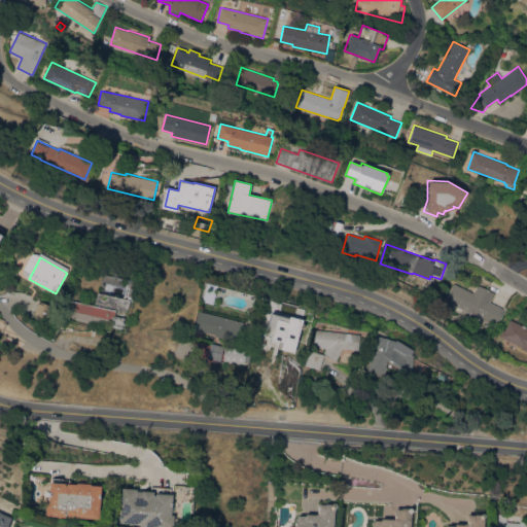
[(133,297),(132,302),(131,301),(128,312),(116,310),(115,315),(125,317),(123,328),(110,326),(110,324),(92,320),(91,322),(75,319),(75,318),(68,316),(71,301),(95,306),(98,292),(124,297),(128,278),(136,280),(135,286),(136,286),(133,297)]
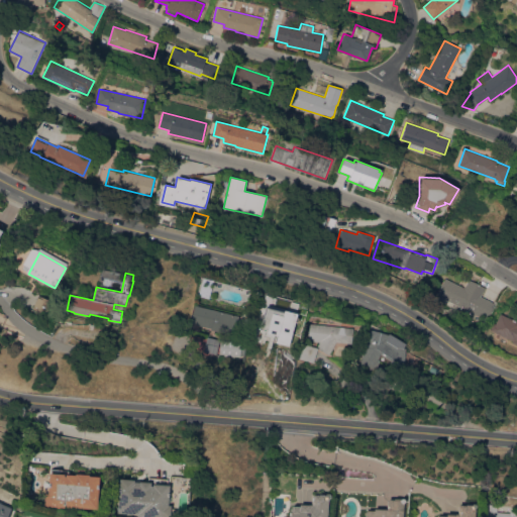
[(203,276),(214,279),(209,298),(199,295),(203,276)]
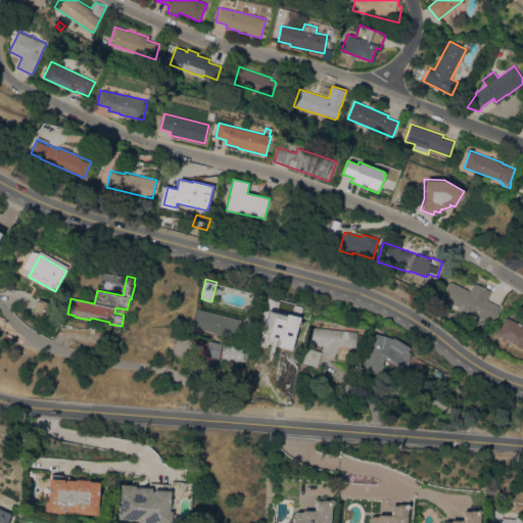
[(441,298),(449,281),(469,291),(474,282),(490,290),(486,299),(501,306),(492,323),(441,298)]
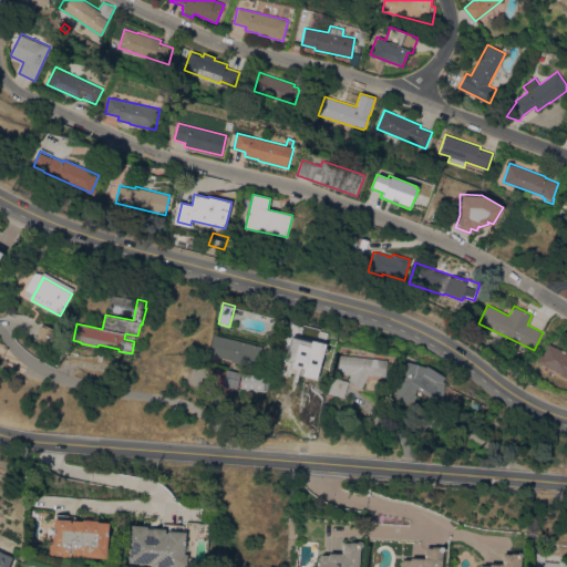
[(54,329),(53,331),(55,332),(51,344),(37,339),(42,323),(54,329)]
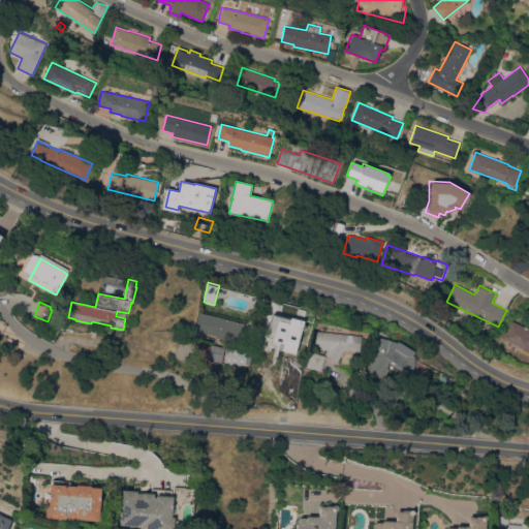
[(245,323),(240,343),(216,337),(216,336),(194,331),(199,312),(245,323)]
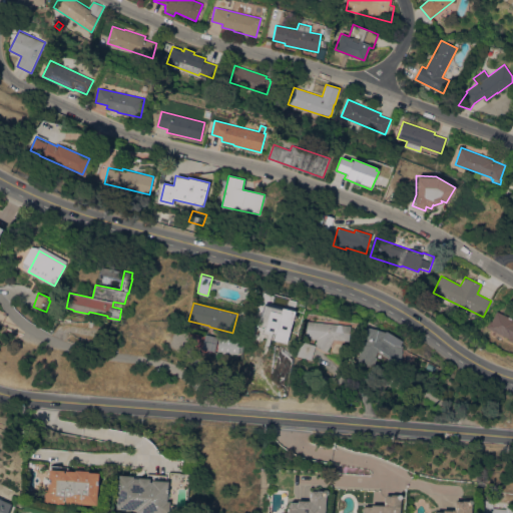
[(285,343),(292,310),(260,303),(253,330),(271,334),(270,339),(285,343)]
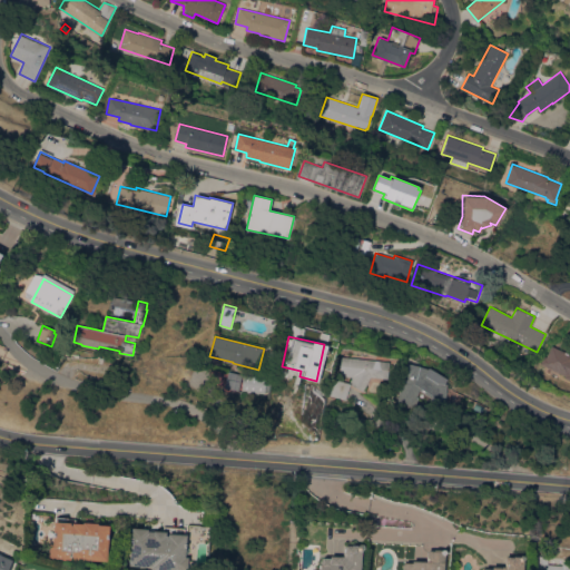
[(569,354),(569,380),(564,377),(564,375),(540,363),(543,356),(546,357),(551,345),(569,354)]
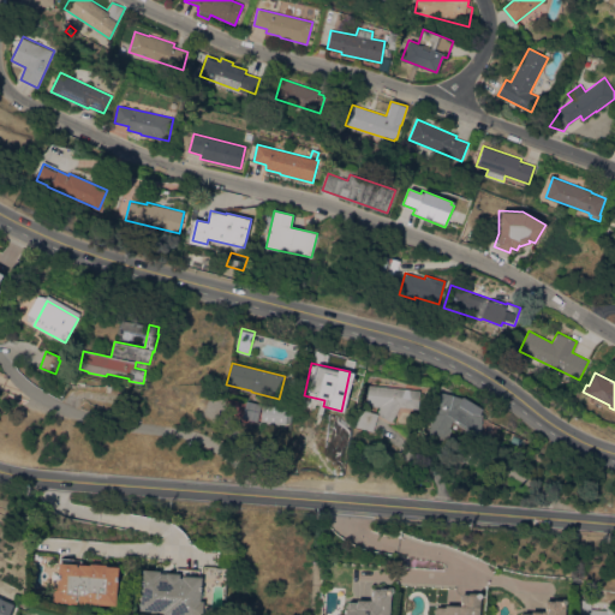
[(370,405),(370,402),(366,402),(369,384),(419,390),(418,408),(400,406),(392,422),(380,415),(380,412),(378,412),(380,406),(370,405)]
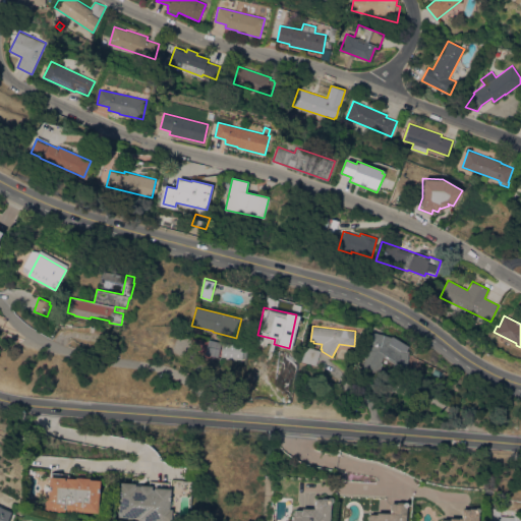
[(371,332),(391,337),(408,347),(406,350),(408,350),(407,367),(394,366),(394,363),(383,356),(382,361),(383,362),(380,371),(361,369),(361,368),(371,332)]
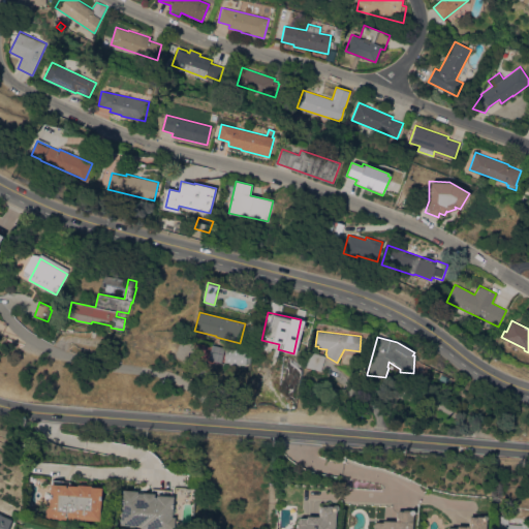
[(212,344),(224,347),(220,367),(207,364),(208,362),(212,344)]
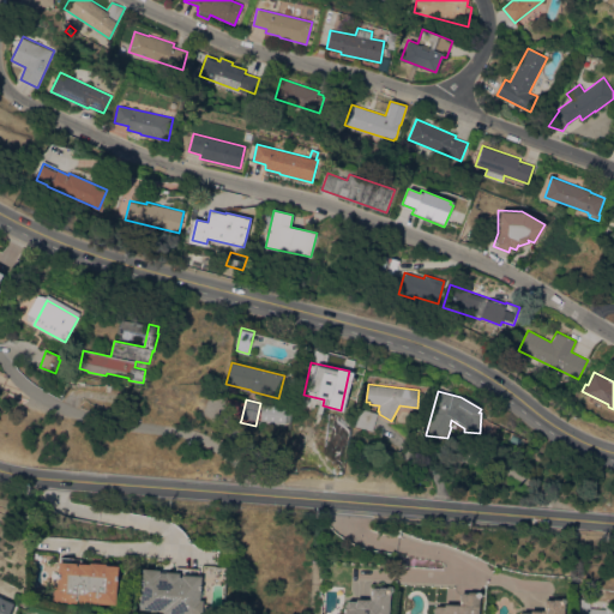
[(260,421),(262,404),(287,407),(286,423),(260,421)]
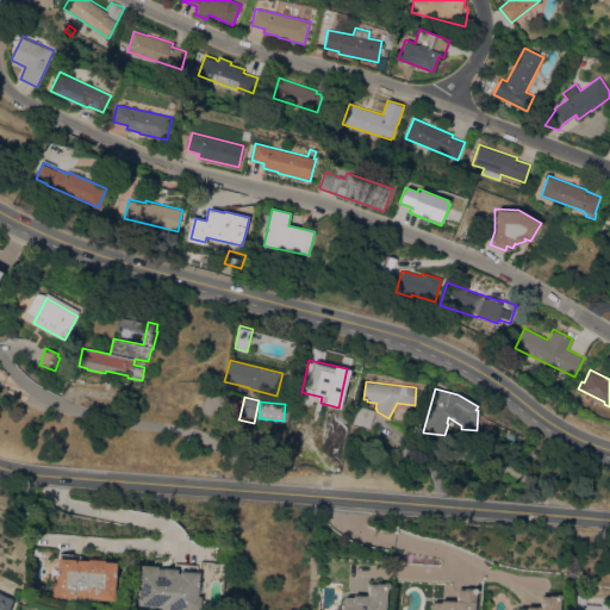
[(352,422),(356,405),(374,410),(369,428),(352,422)]
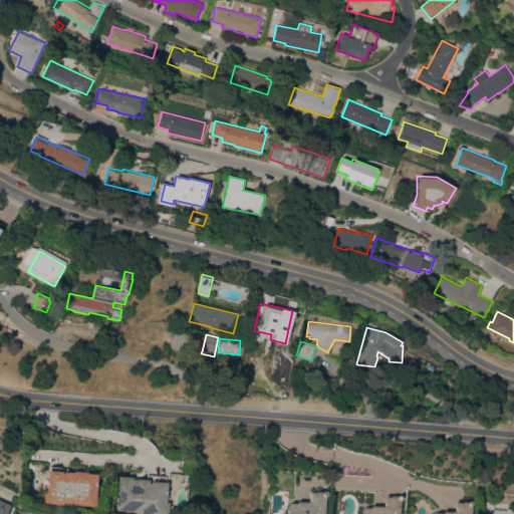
[(427,368),(429,363),(436,366),(434,371),(430,369),(427,368)]
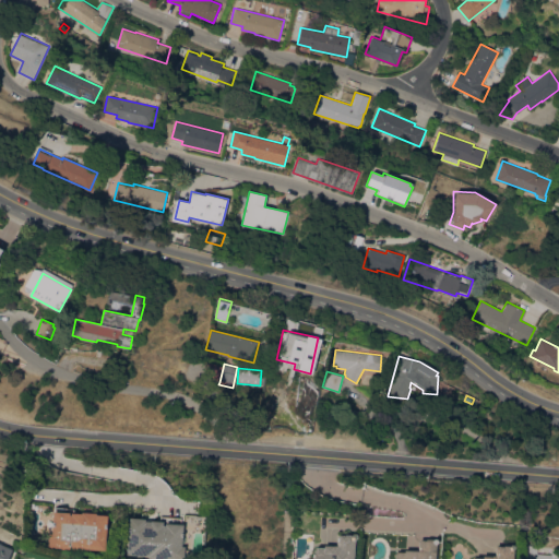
[(104,550),(82,548),(82,549),(75,549),(75,550),(47,548),(48,533),(50,533),(52,511),(68,512),(68,514),(70,514),(70,512),(80,513),(80,512),(94,513),(94,514),(106,515),(104,550)]
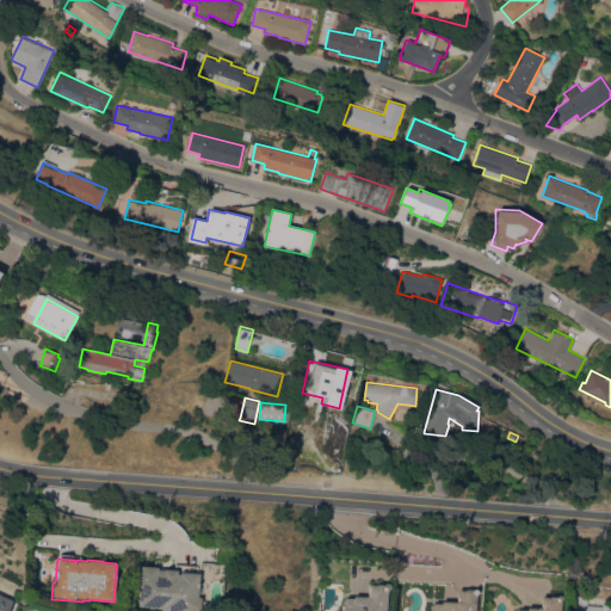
[(141,566),(158,567),(158,569),(164,569),(164,568),(177,569),(177,573),(179,573),(179,572),(199,573),(198,597),(201,597),(199,610),(166,610),(160,609),(161,606),(137,605),(141,566)]
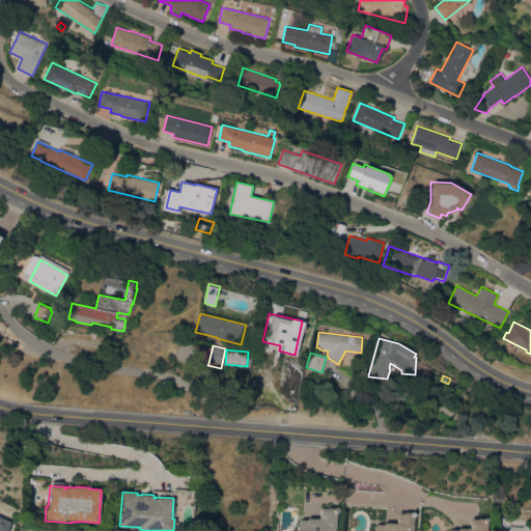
[(298,530),(299,522),(300,522),(300,520),(307,520),(307,518),(316,519),(316,518),(320,518),(322,508),(328,508),(328,507),(333,508),(334,506),(337,506),(339,508),(339,510),(336,513),(335,530),(298,530)]
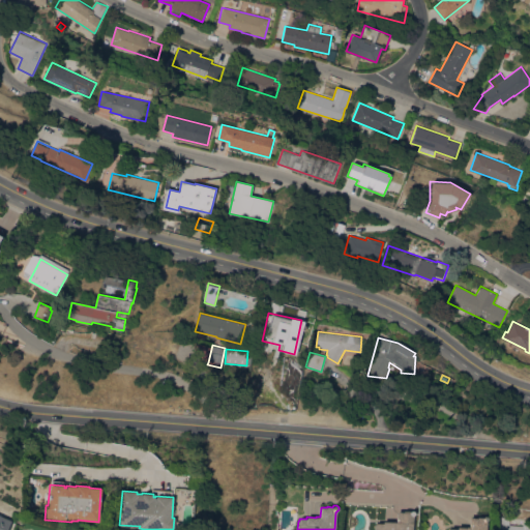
[(383,524),(383,522),(395,522),(396,511),(403,512),(403,510),(409,510),(410,510),(412,510),(414,511),(414,514),(413,516),(412,529),(374,529),(374,525),(376,525),(376,523),(383,524)]
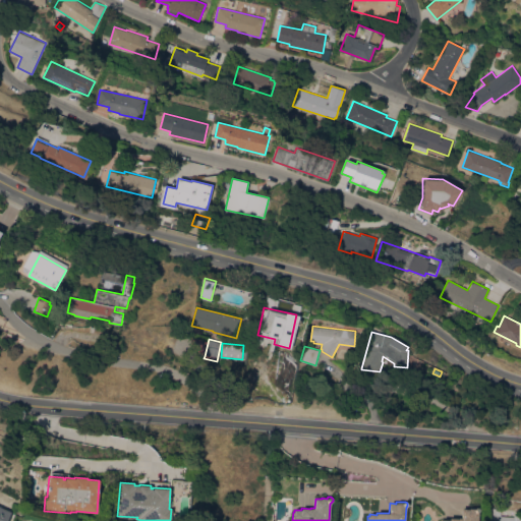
[(442,520),(449,520),(449,518),(458,518),(461,518),(461,508),(473,509),(475,507),(478,508),(479,509),(479,511),(478,512),(477,520),(442,520)]
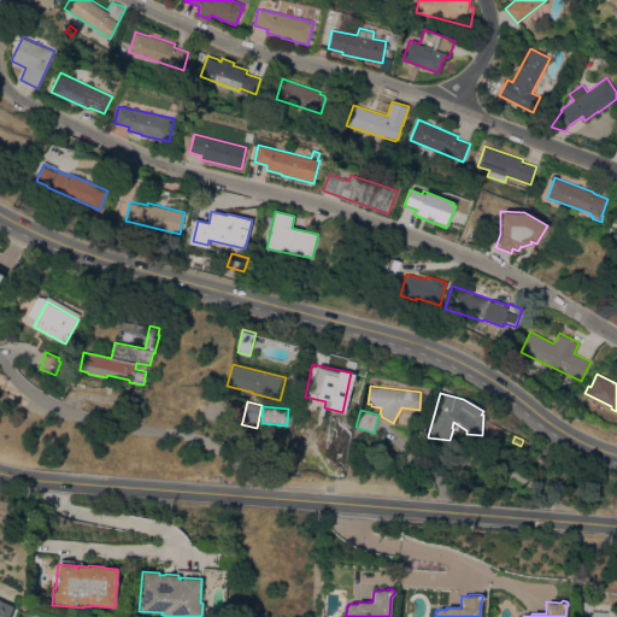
[(607,610),(610,607),(613,609),(615,610),(615,612),(616,612),(616,616),(576,616),(579,603),(579,600),(592,601),(591,610),(607,611),(607,610)]
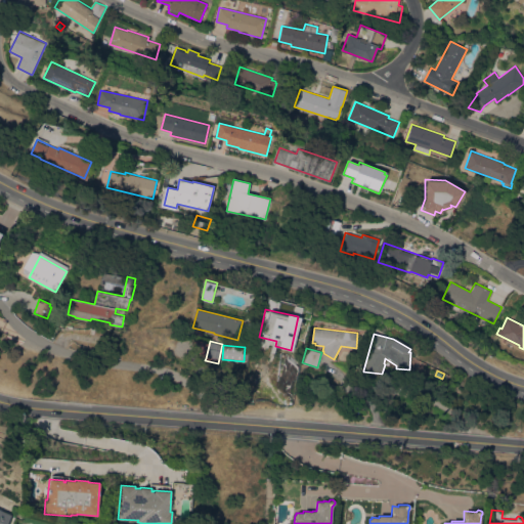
[(0,523),(0,511),(10,515),(5,523),(0,523)]
